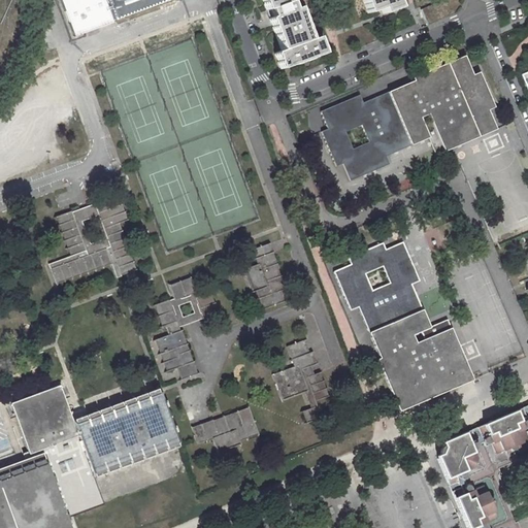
[(53,0),(68,39),(174,1),(173,0),(53,0)]
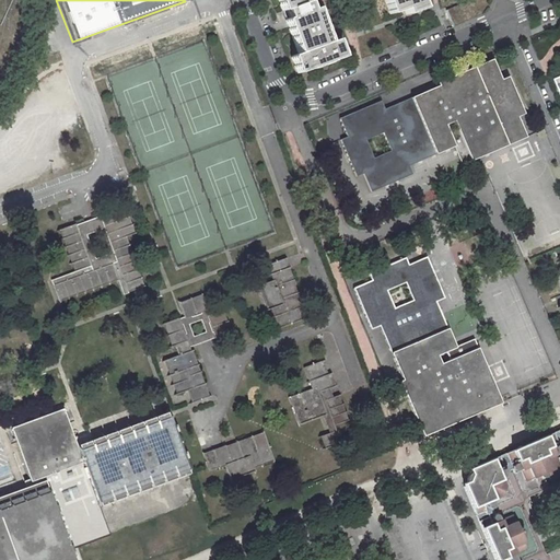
[(278,0),(298,54),(291,56),(298,73),(342,57),(336,39),(329,42),(316,8),(312,10),(308,1),(311,0),(278,0)]
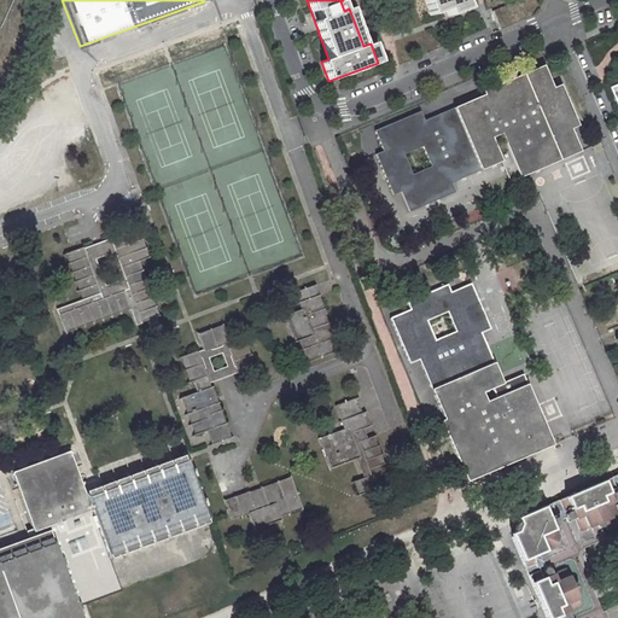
[(424,0),(430,16),(445,10),(448,16),(467,9),(464,0),(424,0)]
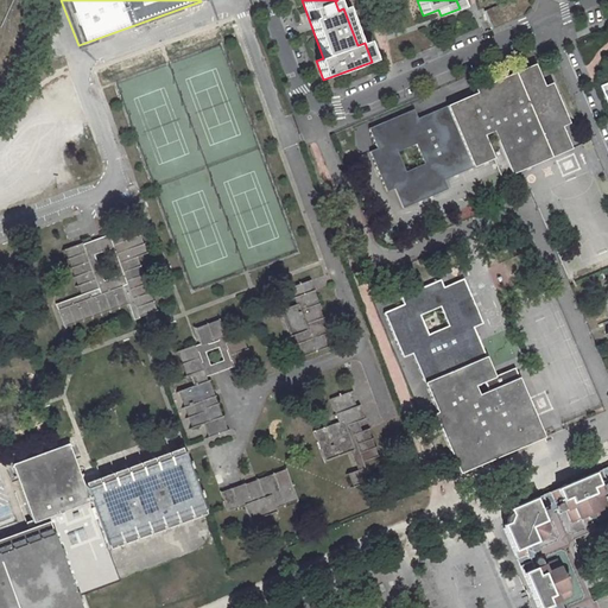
[(413,109),(368,128),(377,149),(369,151),(387,191),(394,189),(403,208),(448,189),(444,179),(493,159),(501,178),(571,149),(561,126),(569,124),(551,83),(544,87),(534,64),(475,89),(476,93),(418,119),(413,109)]
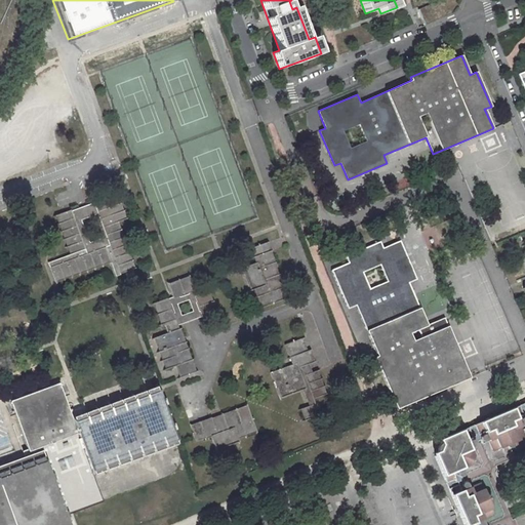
[(84,251),(69,209),(68,208),(54,213),(69,252),(46,260),(48,265),(53,278),(108,258),(114,273),(115,273),(131,267),(114,219),(123,216),(115,193),(91,201),(108,243),(104,244),(84,251)]
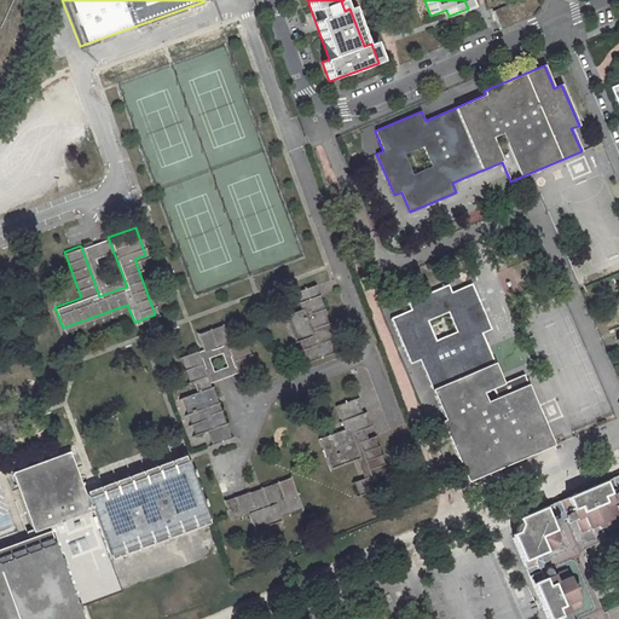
[(105,238),(81,247),(99,296),(122,288),(127,287),(108,237),(105,238)]
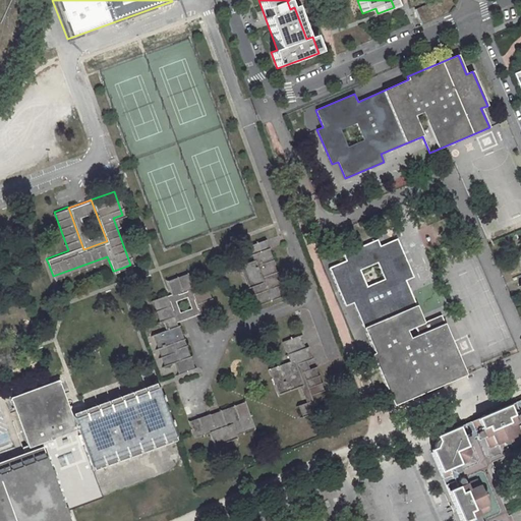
[(278,268),(273,270),(269,257),(273,255),(267,237),(248,243),(253,257),(236,264),(245,286),(247,285),(254,303),(286,291),(278,268)]
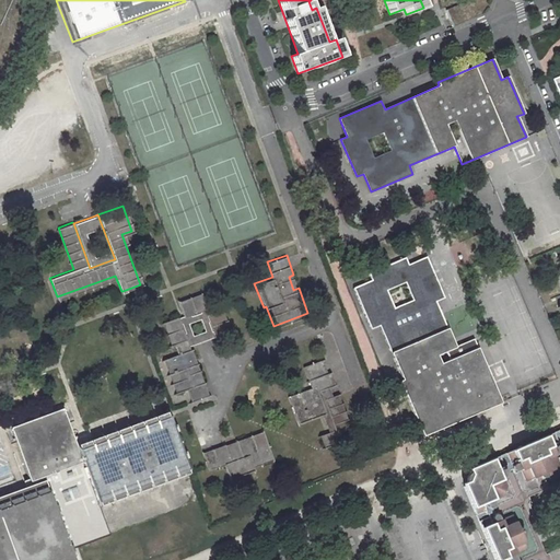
[(371,329),(380,326),(403,380),(399,382),(423,436),(501,403),(474,339),(455,347),(436,302),(444,298),(427,256),(408,264),(406,257),(369,273),(371,280),(353,289),(371,329)]
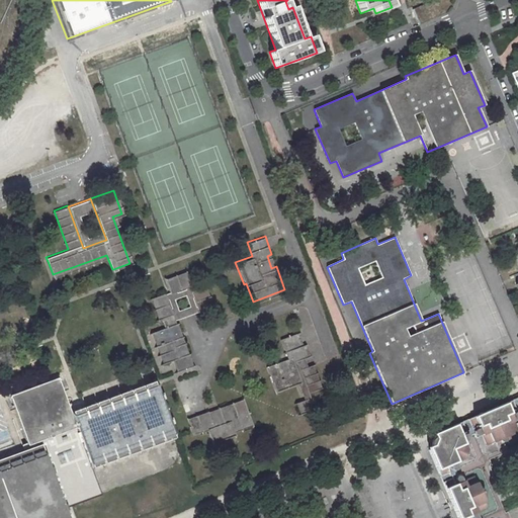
[(166,290),(144,298),(151,317),(157,315),(160,324),(147,329),(158,360),(185,349),(179,332),(176,333),(170,318),(210,303),(203,282),(188,287),(181,266),(160,273),(166,290)]
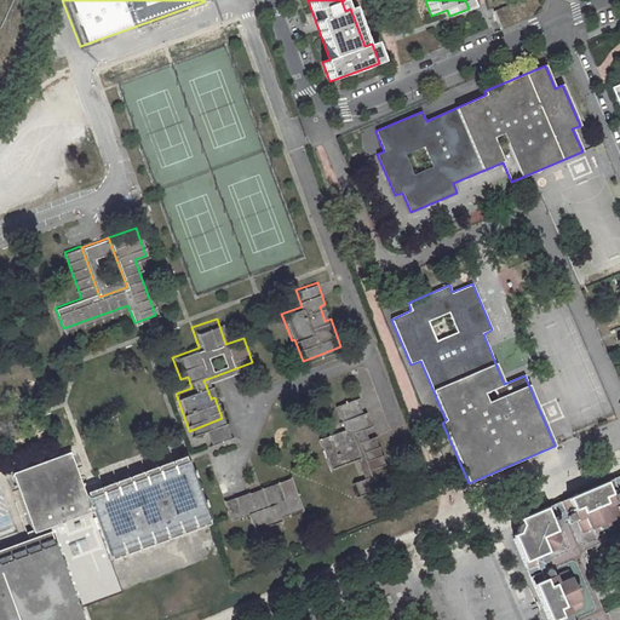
[(373,431),(357,389),(331,399),(340,424),(316,432),(329,465),(359,454),(363,468),(349,474),(354,487),(378,477),(375,470),(389,464),(375,430),(373,431)]
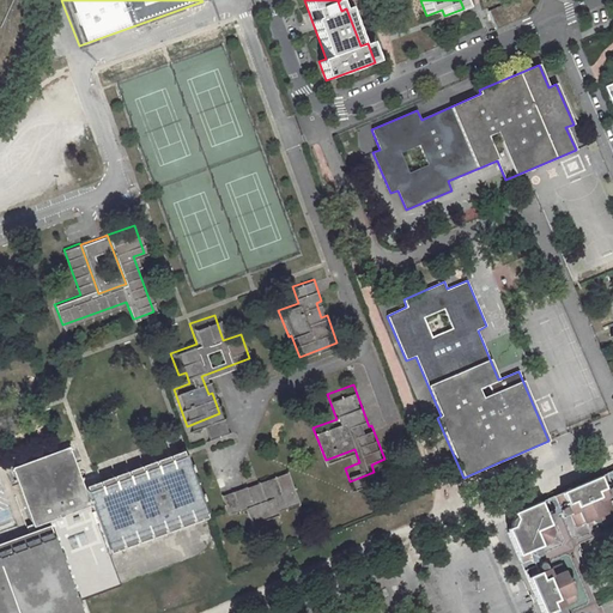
[(0,612),(79,612),(76,601),(119,586),(109,557),(210,521),(212,520),(187,448),(83,485),(71,450),(14,471),(36,533),(0,545),(0,612)]
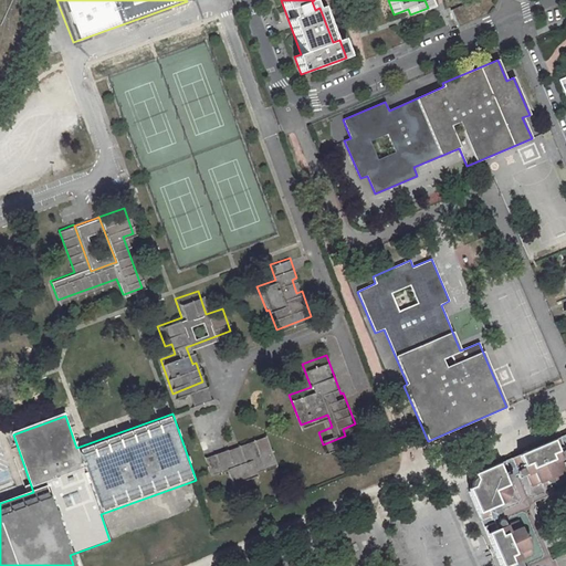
[(239,444),(231,448),(226,450),(223,443),(201,452),(209,472),(224,465),(231,483),(257,474),(255,471),(275,463),(262,429),(237,439),(239,444)]
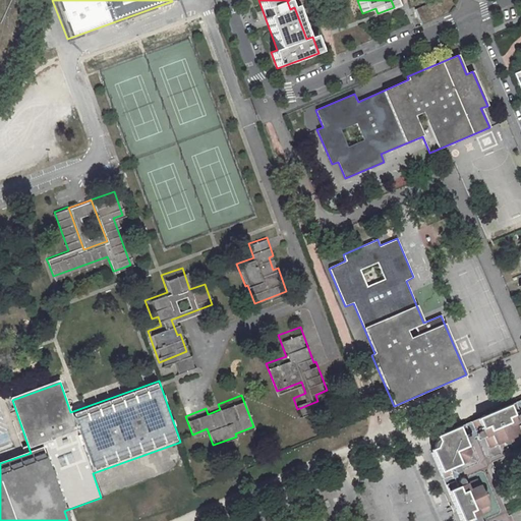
[(485,520),(490,511),(486,502),(480,487),(476,479),(466,483),(463,477),(459,478),(454,467),(465,462),(469,453),(465,442),(476,437),(478,441),(484,438),(488,448),(498,444),(512,438),(520,435),(516,423),(520,421),(520,416),(520,417),(520,416),(520,400),(436,437),(438,442),(435,448),(429,450),(460,520),(485,520)]
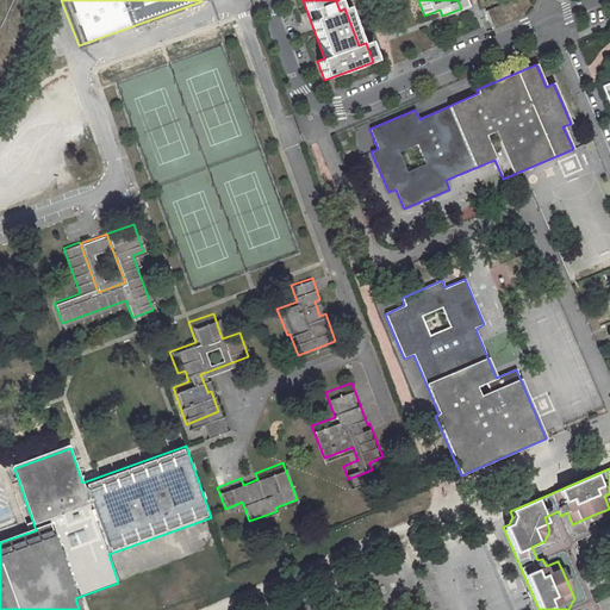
[(599,512),(583,520),(585,523),(601,517),(599,512)]
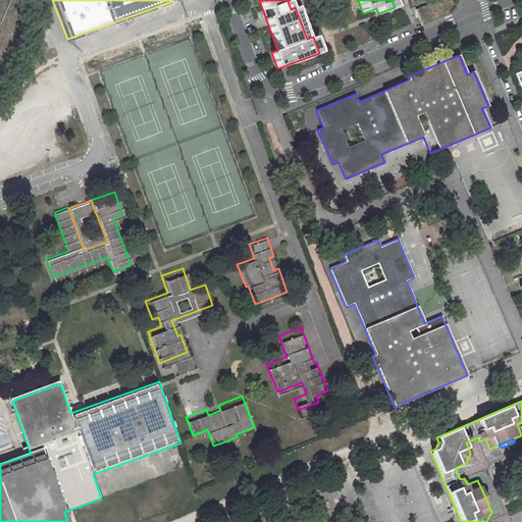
[(484,487),(481,488),(487,503),(490,502),(484,487)]
